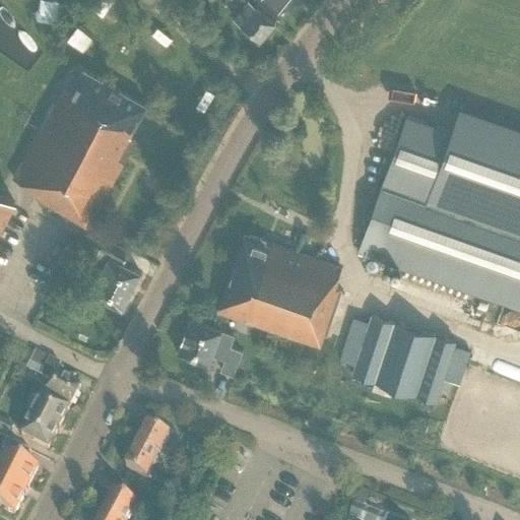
[(105,0),(91,12),(106,28),(120,15),(107,0),(105,0)]
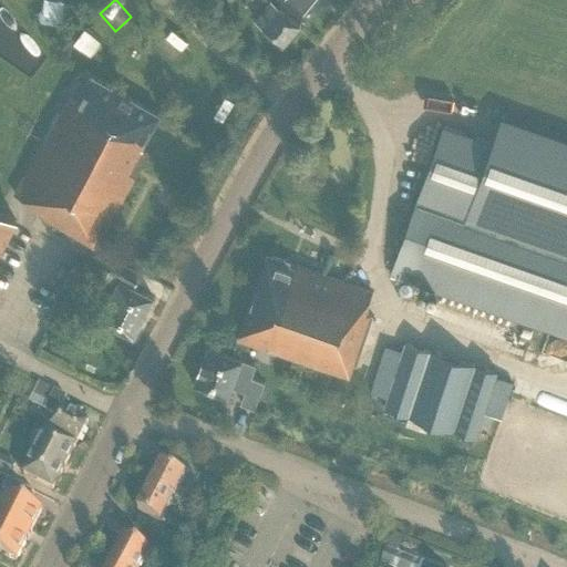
[(280,0),(303,20),(319,0),(280,0)]
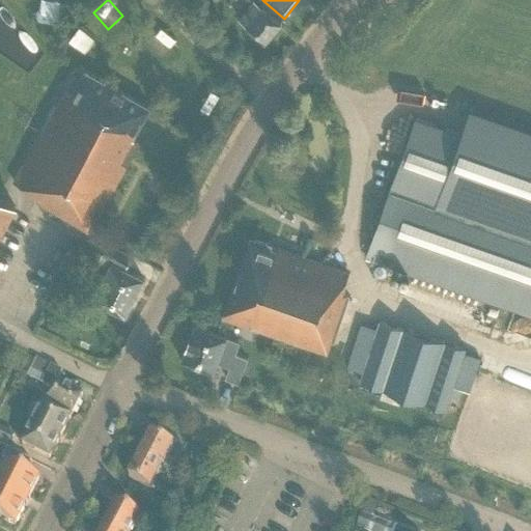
[(246,27),(264,43),(280,24),(262,7),(261,7),(254,1),(239,20),(246,26),(246,27)]
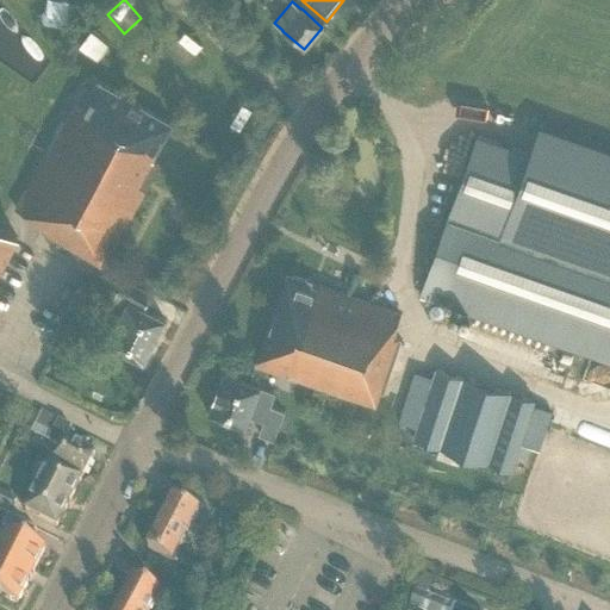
[(193,58),(203,50),(188,33),(179,43),(193,58)]
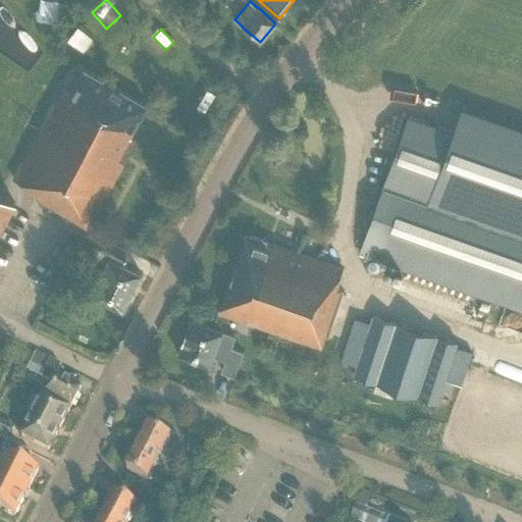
[(76,50),(86,36),(77,30),(67,45),(76,50)]
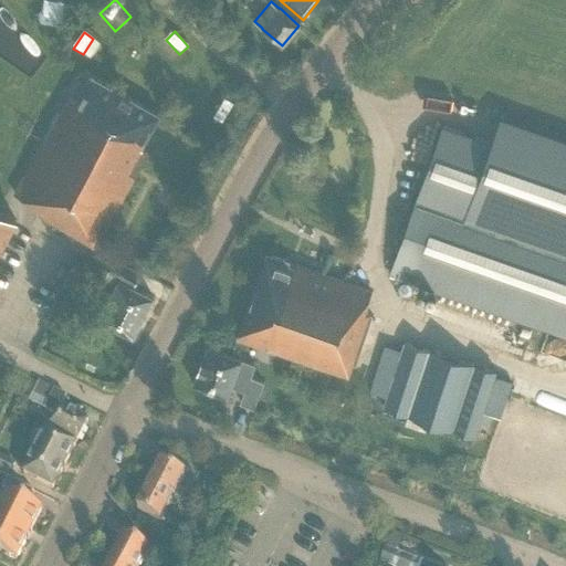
[(148,153),(140,149),(159,116),(90,76),(75,102),(69,98),(60,114),(59,113),(14,195),(41,210),(39,215),(95,248),(148,153)]
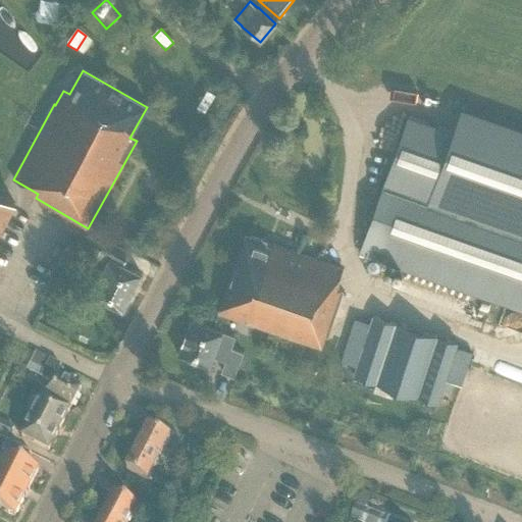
[(521,311),(521,135),(460,113),(453,133),(409,116),(360,254),(521,311)]
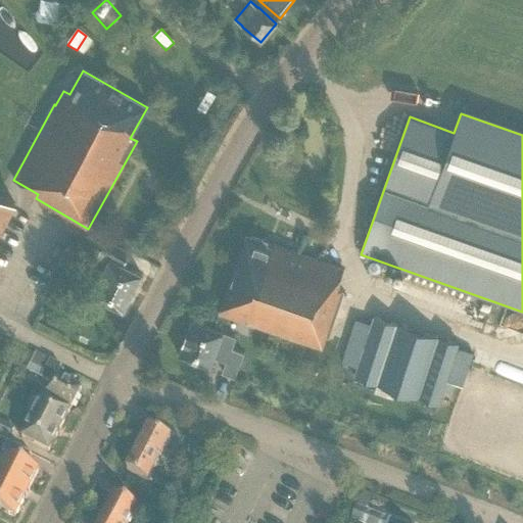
[(0,230),(14,204),(0,196),(0,230)]
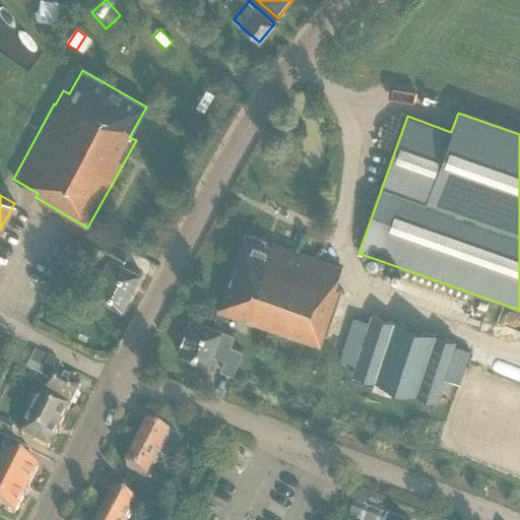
[(217,312),(322,347),(342,290),(335,288),(341,268),(271,243),(269,246),(265,245),(266,241),(246,234),(217,312)]
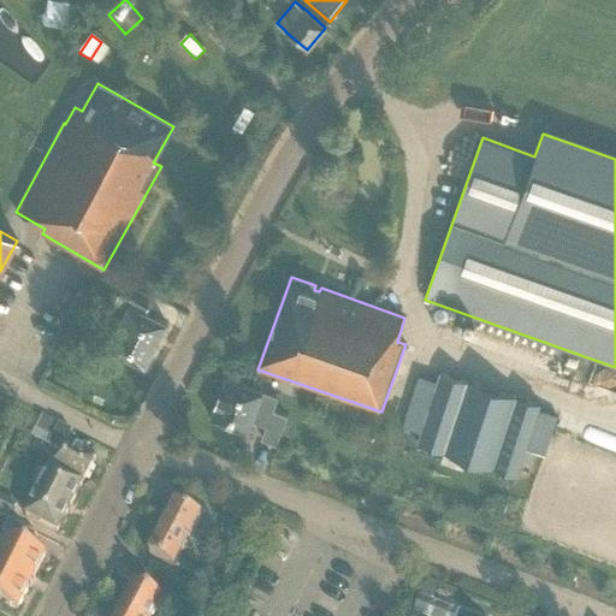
[(117,297),(144,313),(153,298),(124,283),(117,297)]
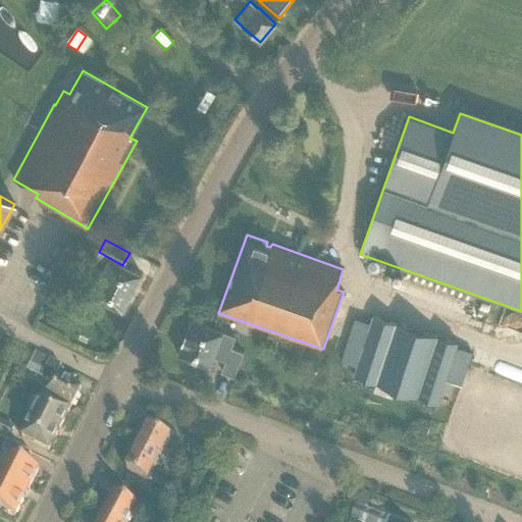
[(91,295),(122,311),(141,275),(109,259),(91,295)]
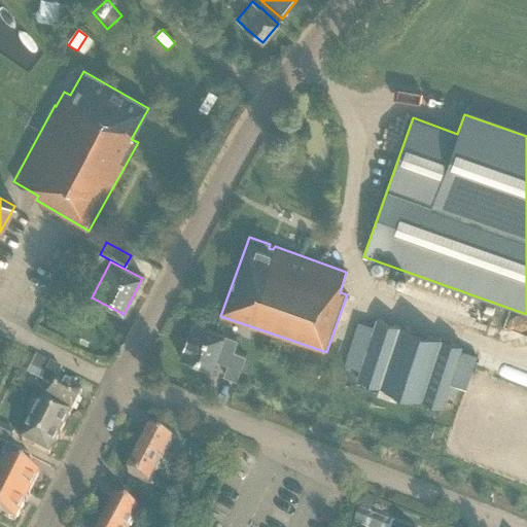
[(442,408),(461,347),(377,319),(357,380),(442,408)]
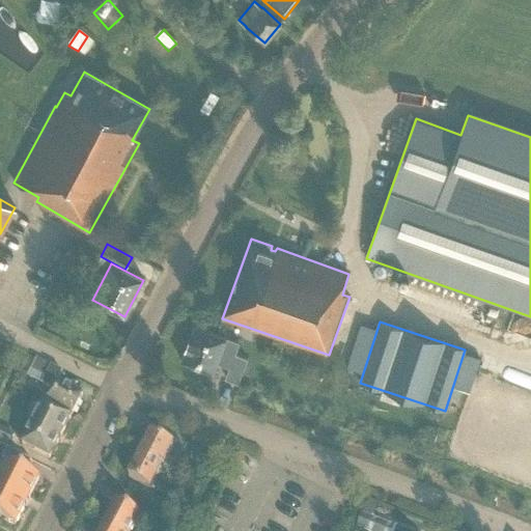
[(213,373),(217,363),(229,368),(225,379),(238,384),(247,359),(234,355),(239,343),(194,326),(180,361),(213,373)]
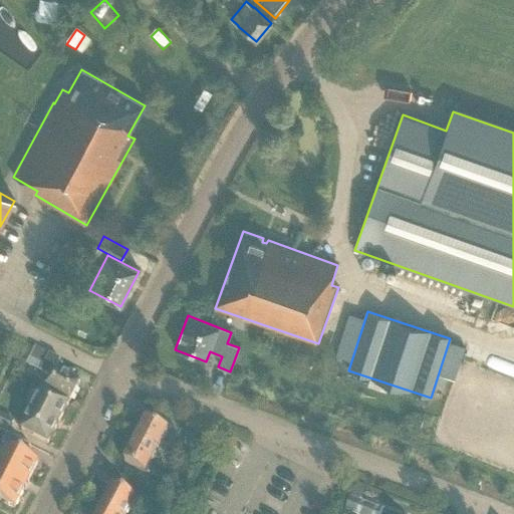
[(42,390),(68,403),(79,381),(55,368),(59,360),(48,354),(48,355),(35,348),(31,357),(43,364),(39,372),(48,376),(42,390)]
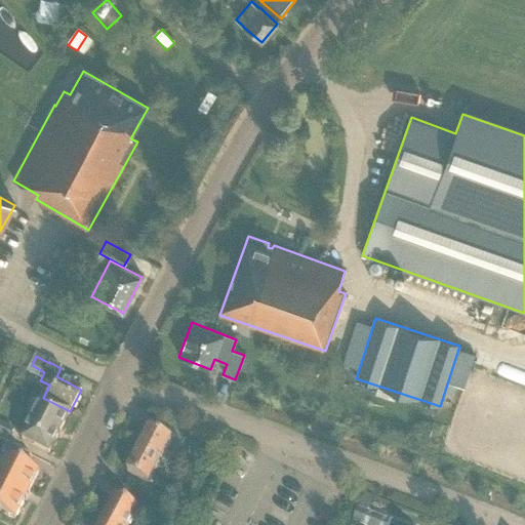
[(357,407),(367,410),(371,394),(361,391),(357,407)]
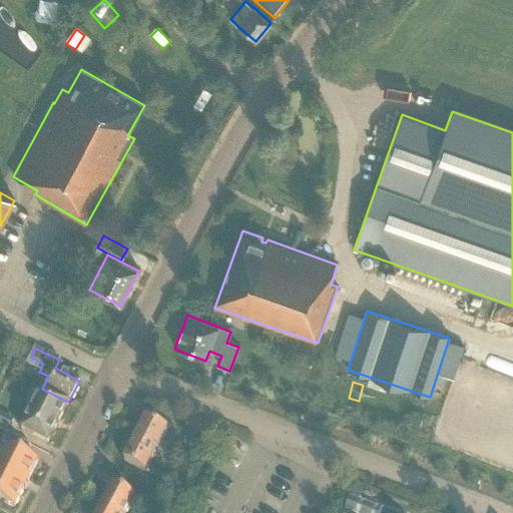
[(21,429),(47,443),(68,403),(42,390),(21,429)]
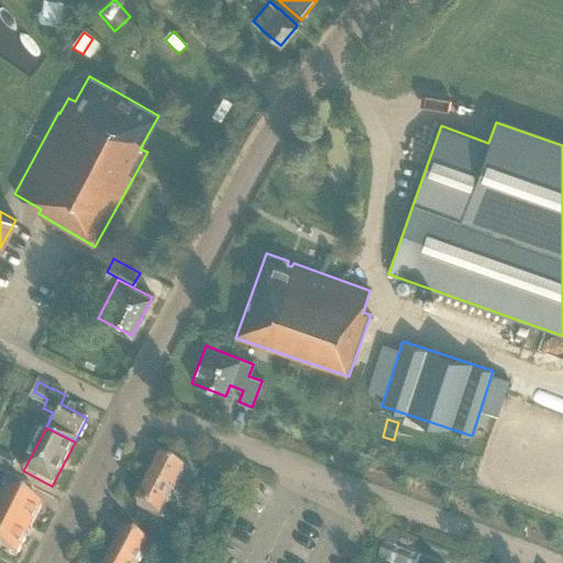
[(0,470),(8,475),(14,462),(0,454),(0,470)]
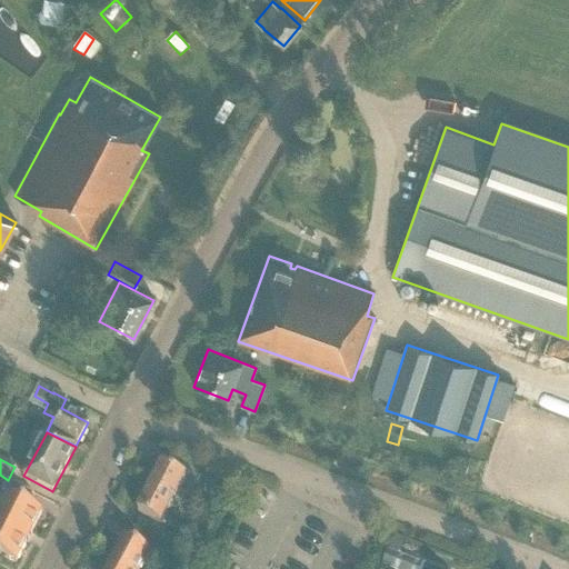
[(186,478),(161,466),(149,488),(192,511),(198,501),(186,495),(185,498),(177,493),(186,478)]
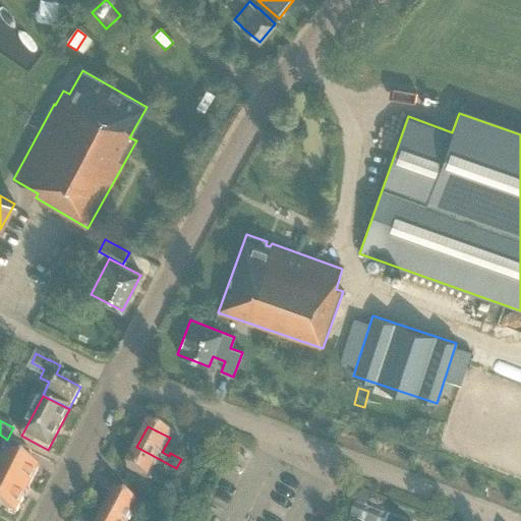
[(176,442),(193,451),(199,441),(181,430),(176,442)]
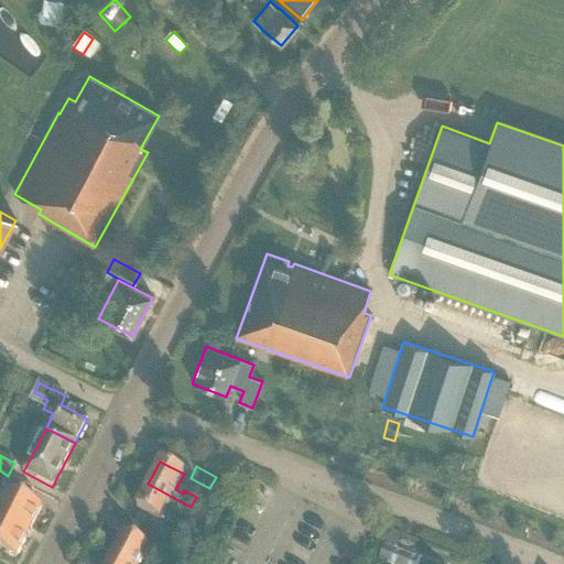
[(0,517),(29,532),(42,507),(28,500),(33,489),(7,476),(1,487),(7,489),(0,501),(0,517)]
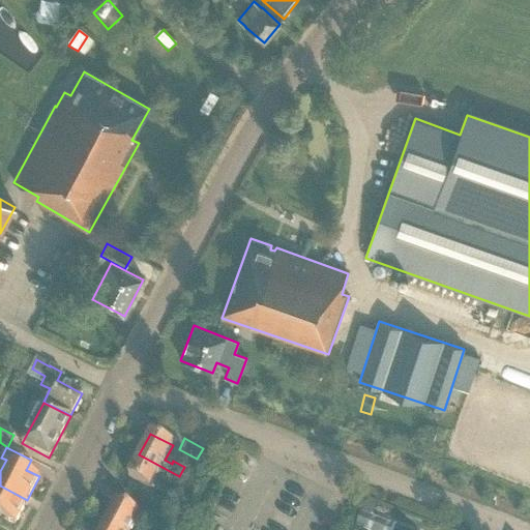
[(165,477),(163,479),(175,486),(179,476),(139,454),(127,476),(150,488),(157,473),(165,477)]
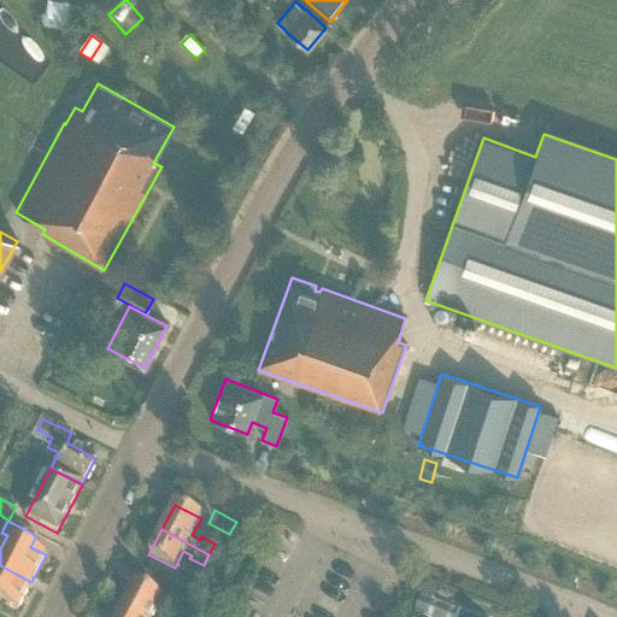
[(0,601),(17,611),(31,582),(0,565),(0,601)]
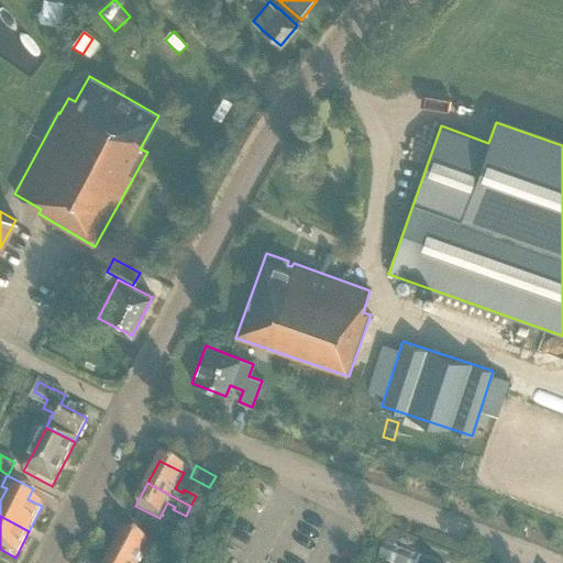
[(384,543),(395,548),(400,534),(389,530),(384,543)]
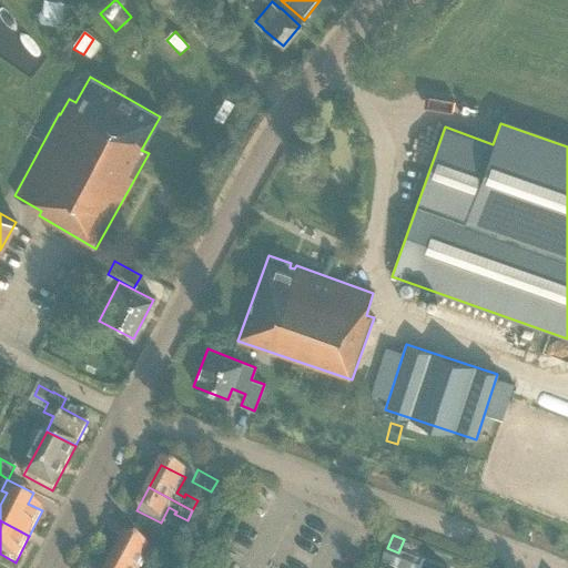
[(123,536),(110,561),(123,567),(148,567),(141,565),(150,549),(123,536)]
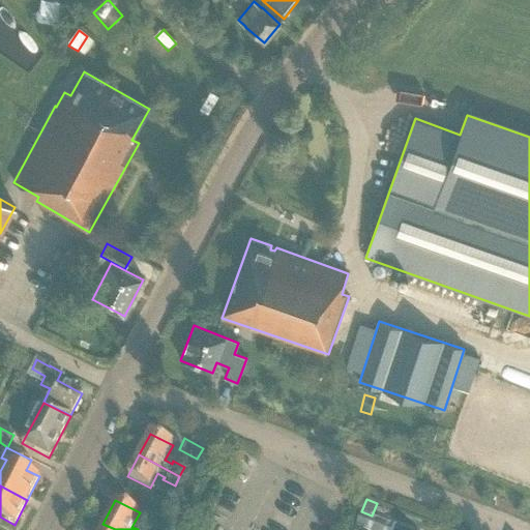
[(142,516),(160,526),(167,517),(148,505),(142,516)]
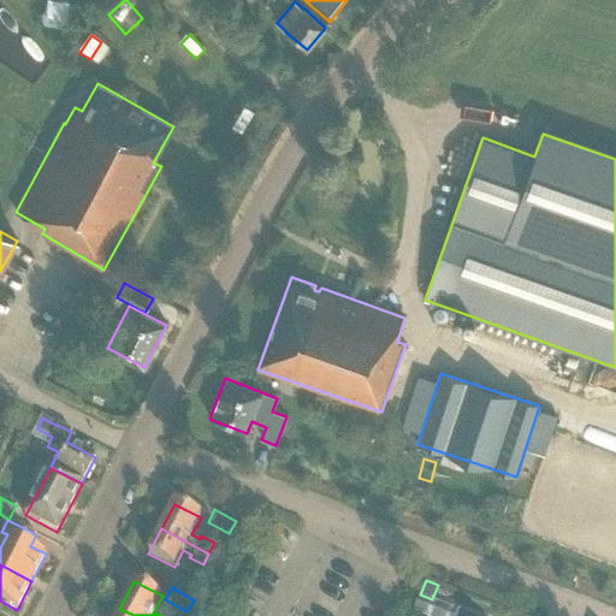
[(455,615),(457,610),(420,596),(414,612),(424,615),(455,615)]
